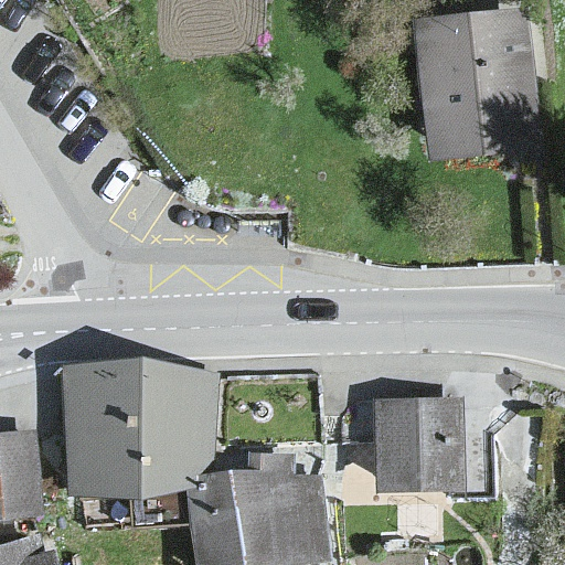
[(526,10),(413,24),(430,158),(544,144),(526,10)]
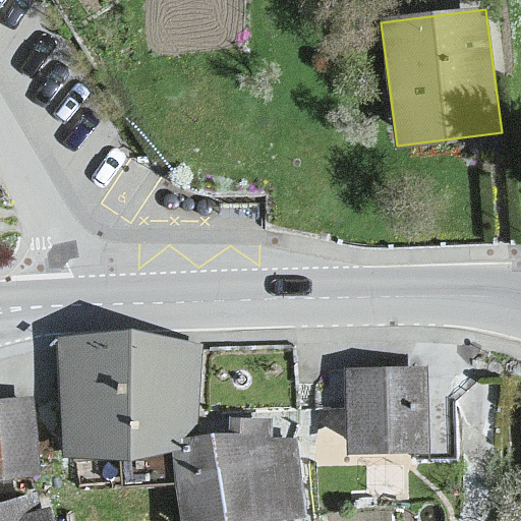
[(203,343),(57,347),(62,457),(173,453),(173,438),(198,436),(203,343)]
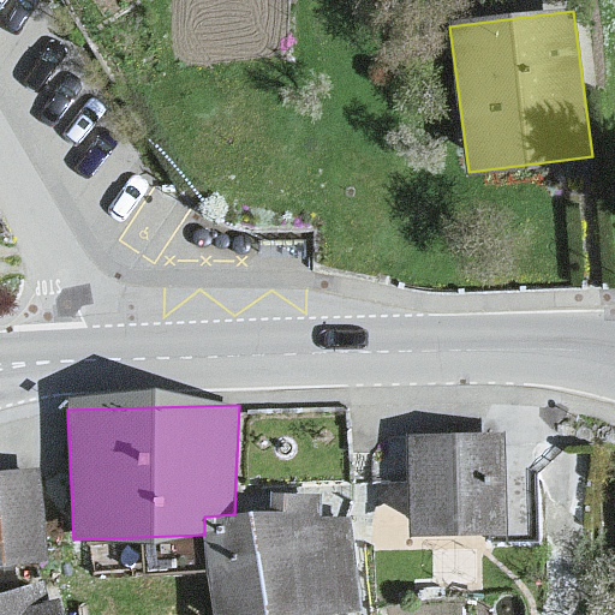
[(501,433),(410,434),(411,535),(502,535),(501,433)]
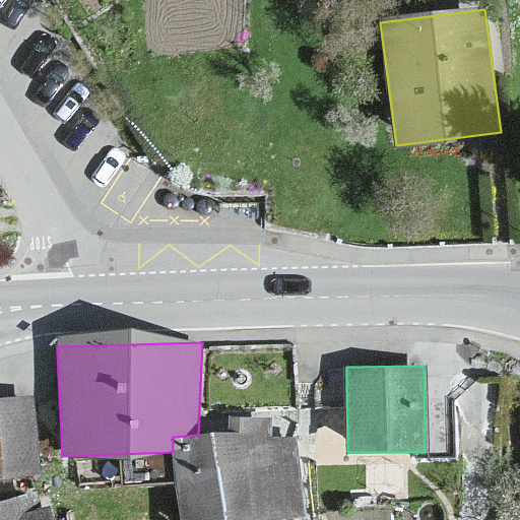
[(34,395),(0,398),(0,474),(42,470),(34,395)]
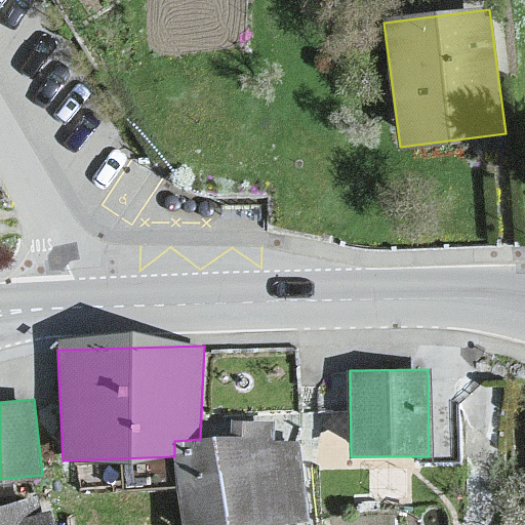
[(174,456),(182,524),(276,524),(306,521),(299,441),(274,441),(274,421),(232,421),(233,436),(200,439),(174,441),(174,456)]
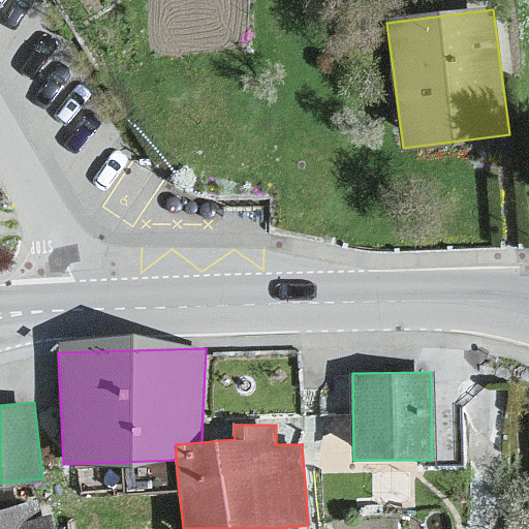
[(48,528),(41,504),(0,515),(0,528),(48,528)]
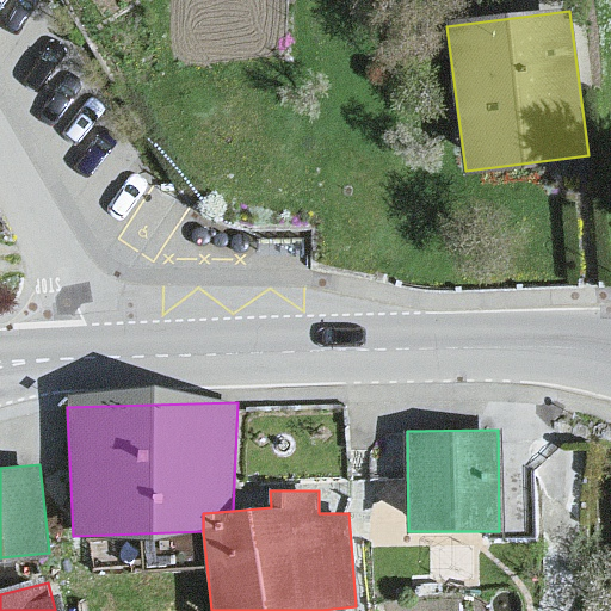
All buildings are outlined.
